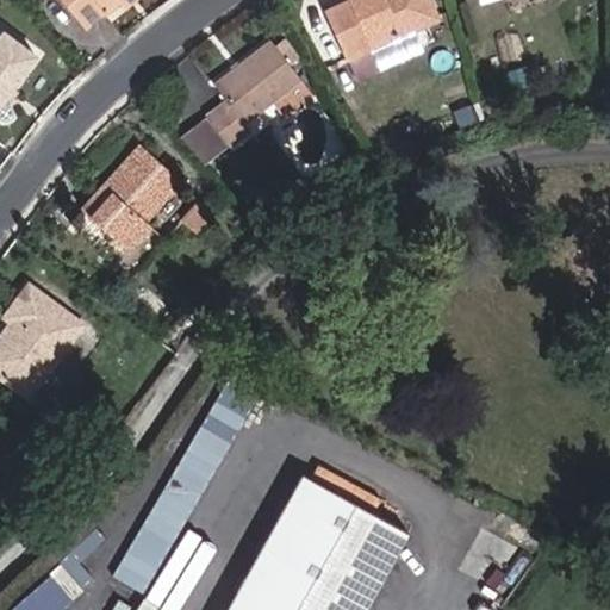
[(129,0),(67,0),(87,24),(105,8),(114,0),(120,0),(124,5),(129,0)]
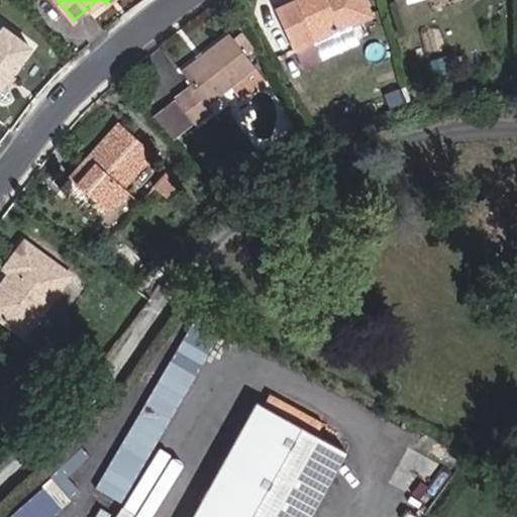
[(294,0),(294,1),(274,9),(291,48),(310,40),(307,32),(363,8),(358,0),(294,0)]
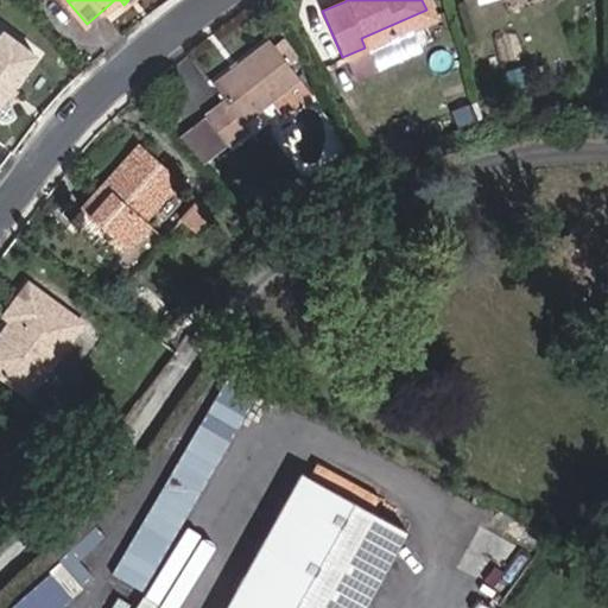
[(11,101),(4,95),(36,50),(0,24),(0,115),(5,115),(11,112),(12,106),(11,101)]
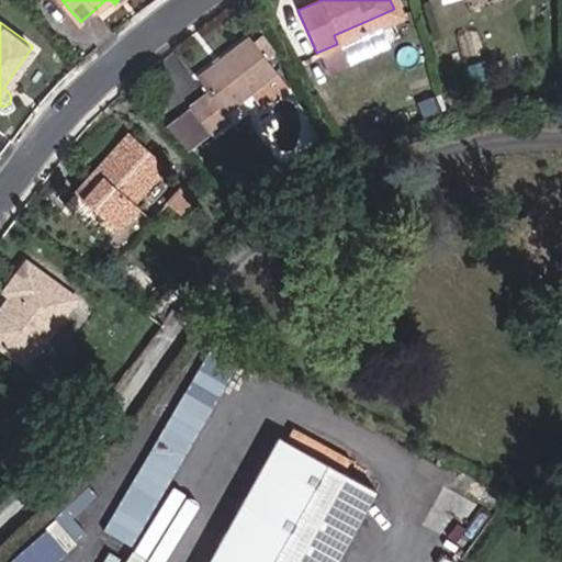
[(224,111),(276,72),(250,38),(197,78),(208,92),(189,108),(210,134),(229,117),(224,111)]
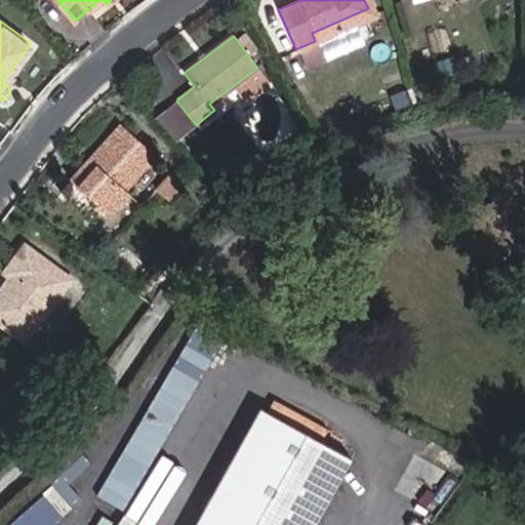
[(123,189),(153,154),(120,125),(62,192),(101,226),(128,193),(123,189)]
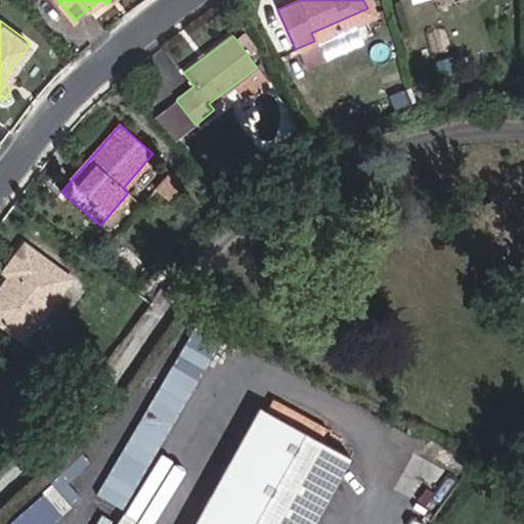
[(169,198),(182,183),(170,172),(157,186),(169,198)]
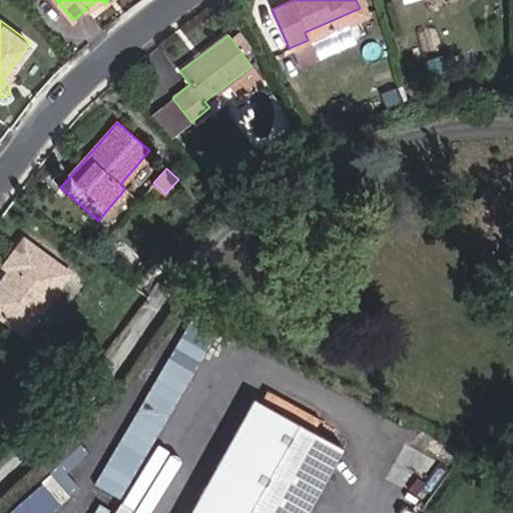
[(0,284),(0,314),(20,330),(66,270),(22,235),(2,262),(16,273),(12,277),(8,274),(0,284)]
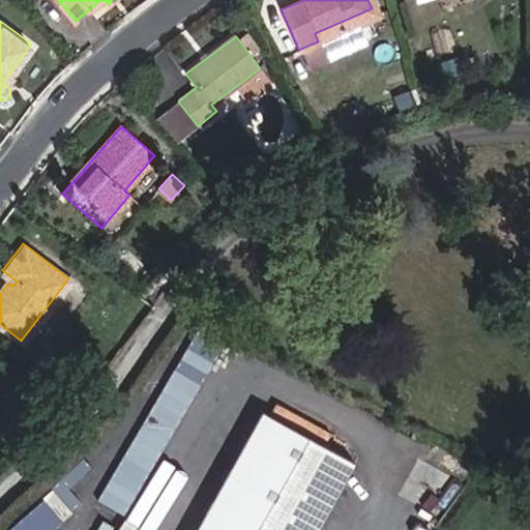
[(0,268),(0,293),(8,283),(12,286),(17,282),(2,270),(0,268)]
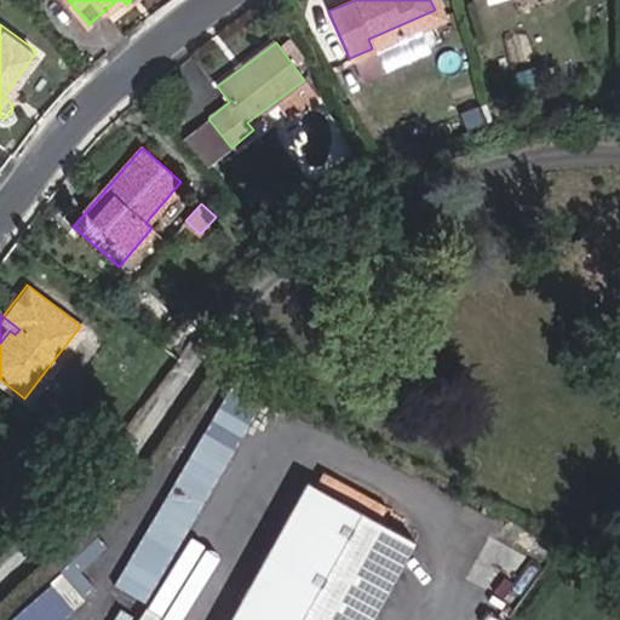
[(202,429),(115,585),(147,602),(234,447),(202,429)]
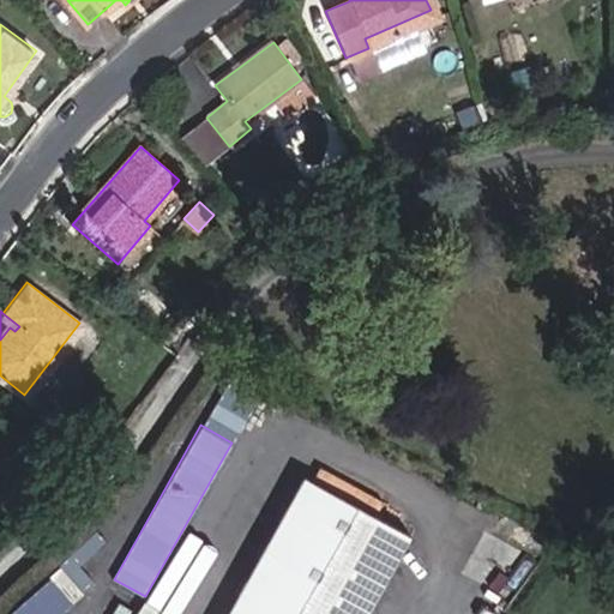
[(357,613),(404,531),(296,471),(217,613),(357,613)]
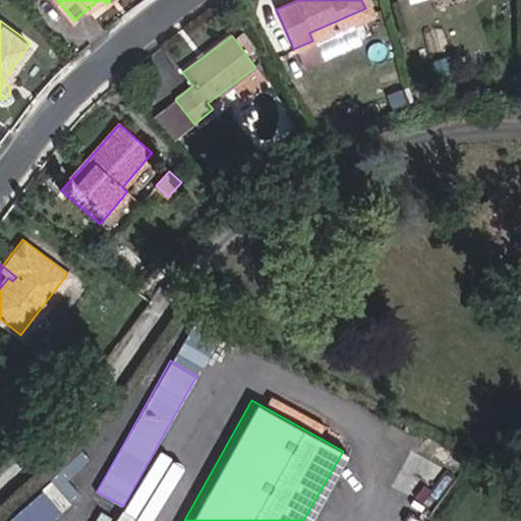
[(48,493),(4,520),(52,520),(59,510),(48,493)]
